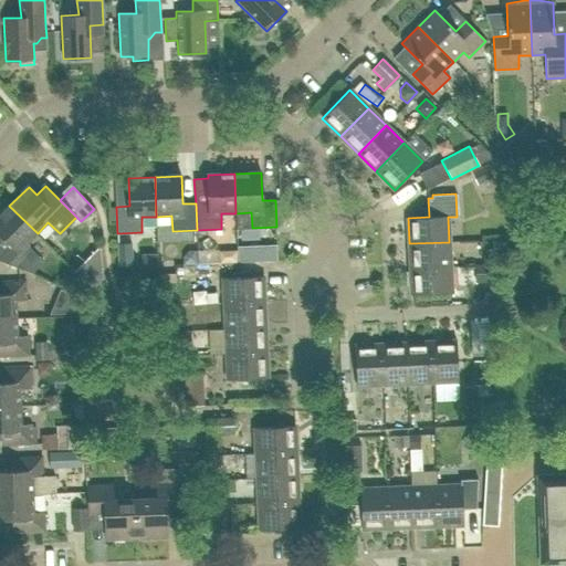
[(9,206),(0,215),(0,233),(10,244),(0,254),(0,260),(23,270),(38,255),(27,244),(38,233),(9,206)]
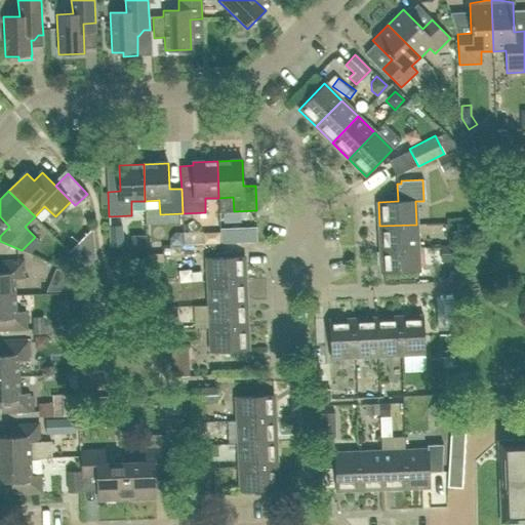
[(457,238),(456,224),(445,225),(445,239),(457,238)]
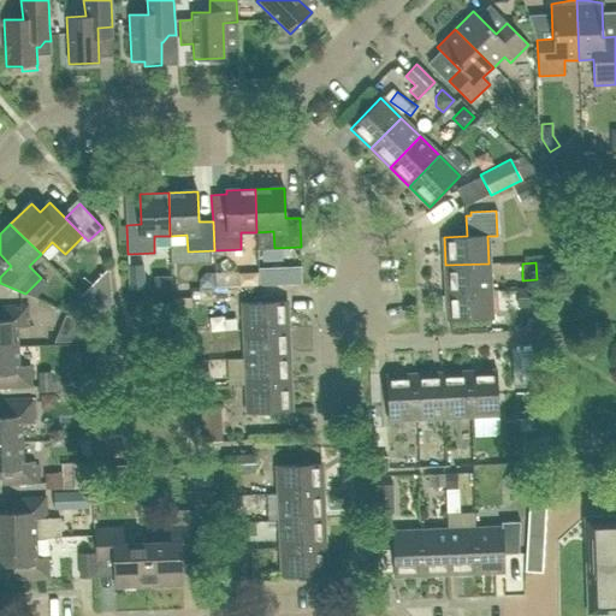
[(489,264),(445,265),(446,292),(490,290),(489,264)]
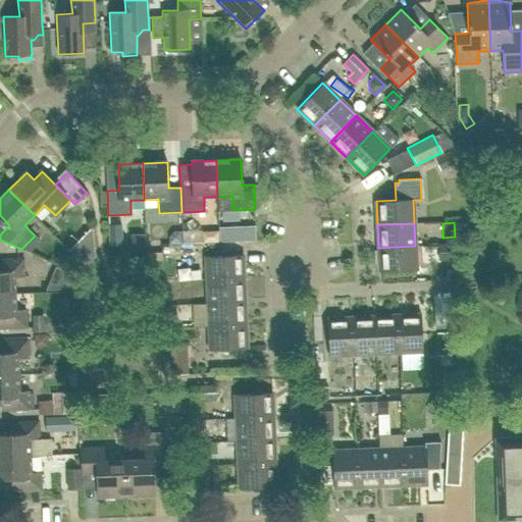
[(108,224),(108,246),(122,246),(121,224),(108,224)]
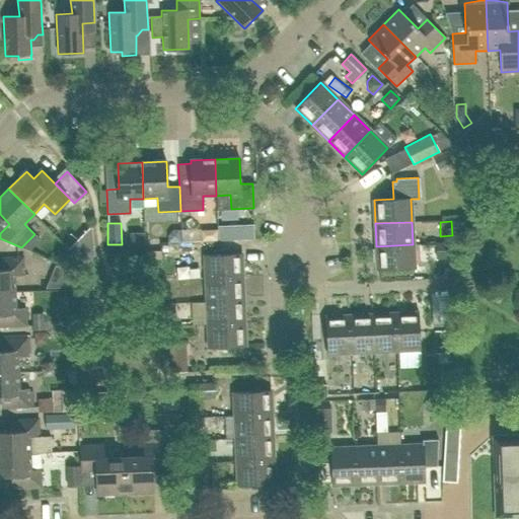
[(167,234),(167,242),(180,241),(179,229),(172,229),(167,234)]
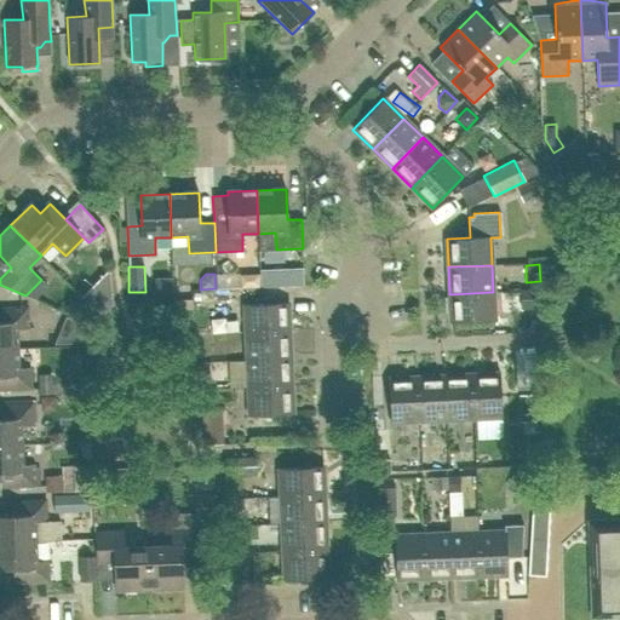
[(155,293),(172,293),(172,277),(154,277),(155,293)]
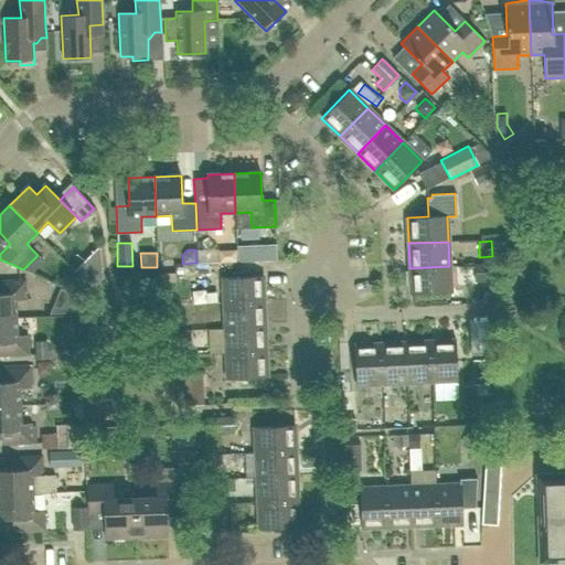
[(102,267),(89,255),(82,263),(99,281),(103,278),(102,267)]
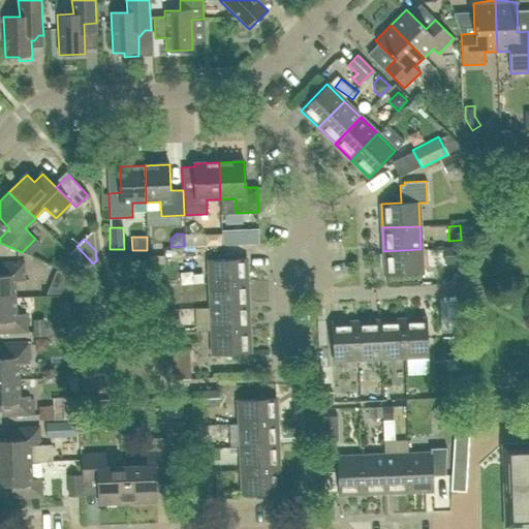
[(444,247),(444,263),(458,265),(458,248),(444,247)]
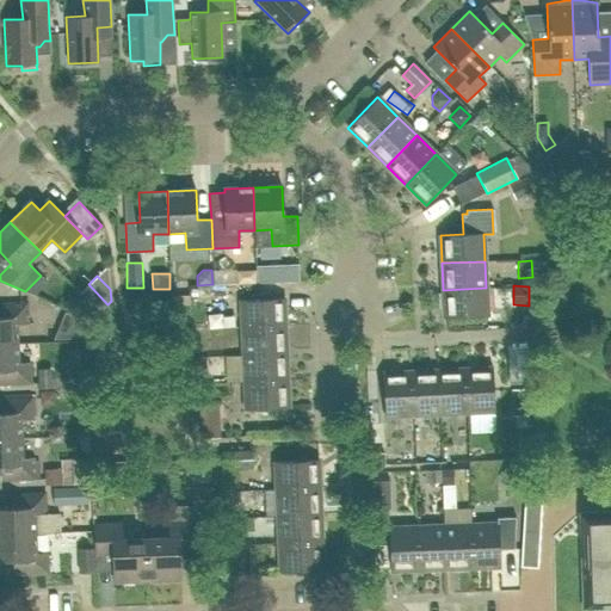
[(191,303),(215,302),(214,287),(190,288),(191,303)]
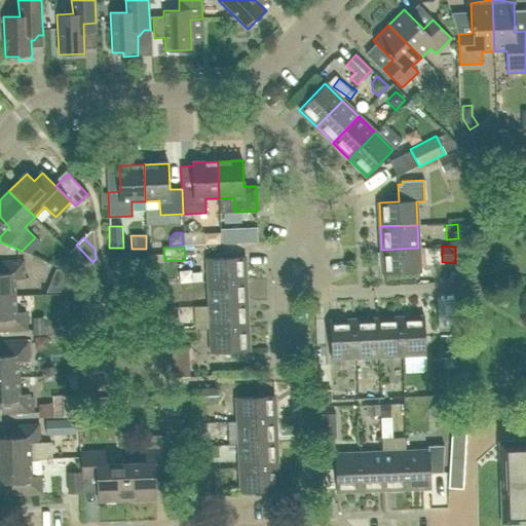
[(418,248),(381,250),(383,274),(420,272),(418,248)]
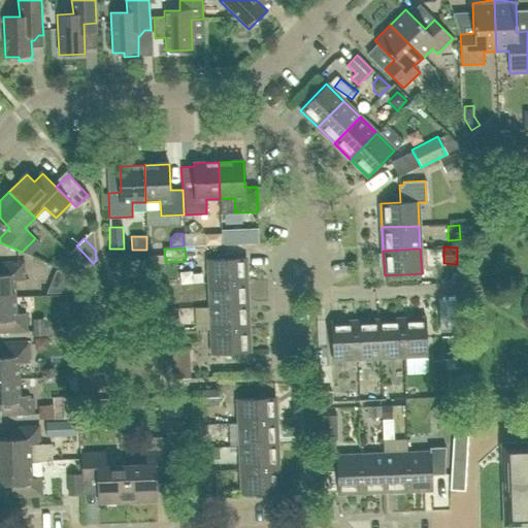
[(209,284),(246,283),(245,258),(208,259),(209,284)]
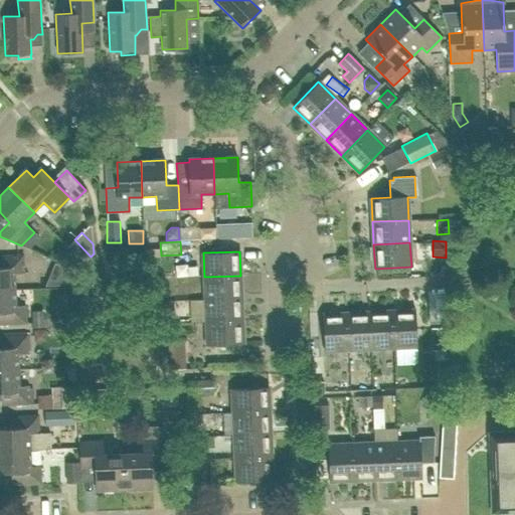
[(0,290),(15,290),(14,274),(24,273),(23,254),(0,255),(0,290)]
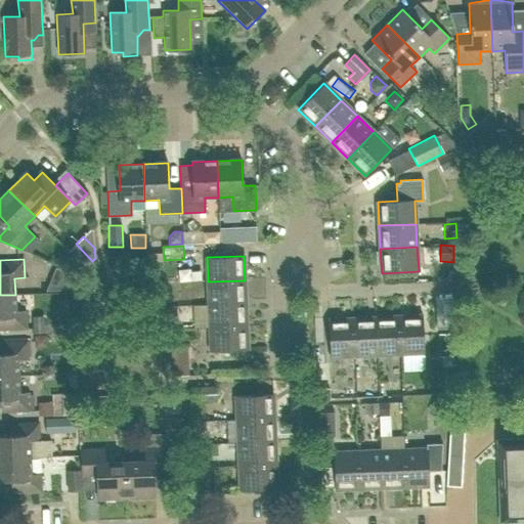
[(55,267),(46,291),(69,290),(75,275),(55,267)]
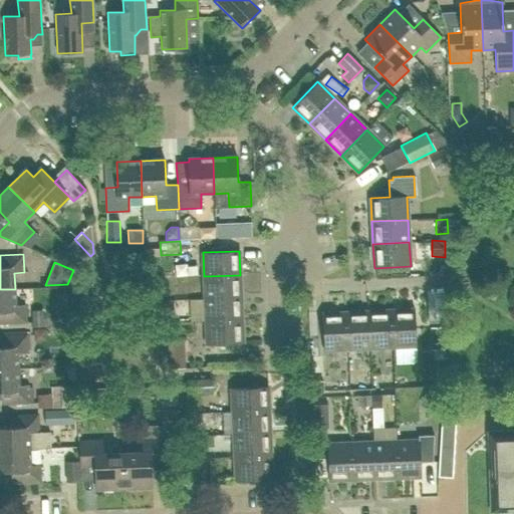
[(205,299),(241,297),(240,275),(204,276),(205,299)]
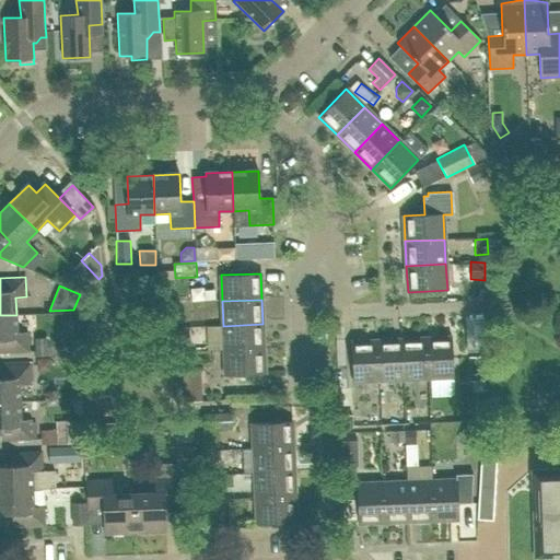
[(16,315),(0,315),(0,352),(28,352),(27,333),(18,333),(16,315)]
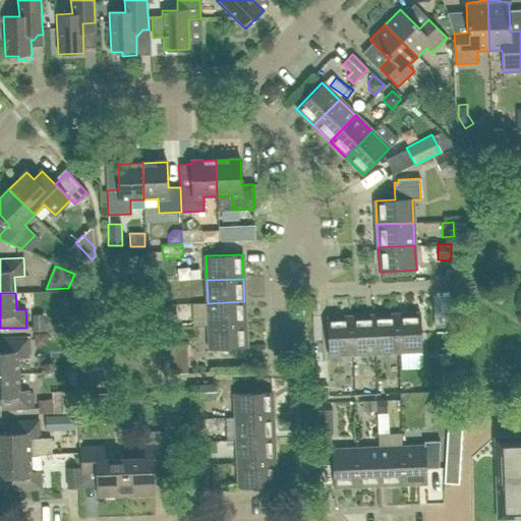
[(209,326),(245,325),(244,301),(208,303),(209,326)]
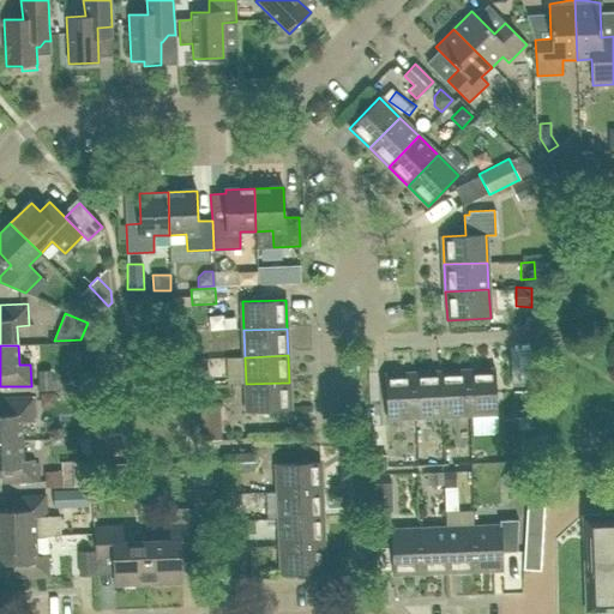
[(197,359),(198,372),(208,372),(208,359),(197,359)]
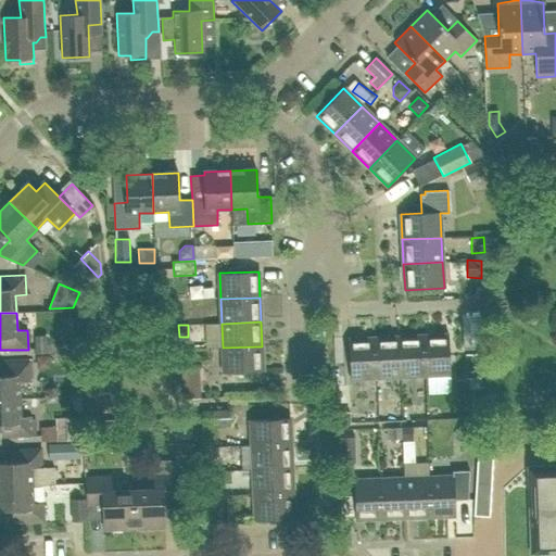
[(422,337),(425,375),(451,374),(449,335),(422,337)]
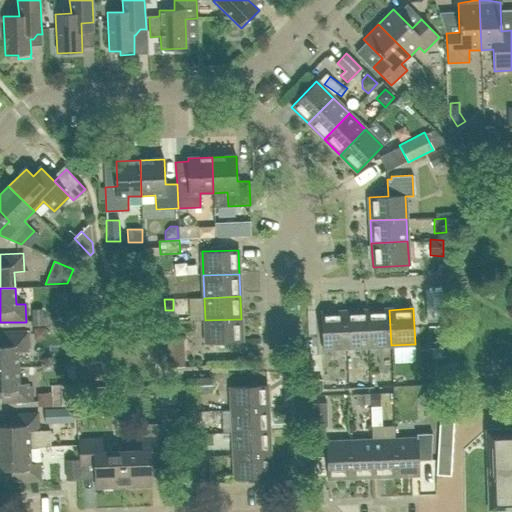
[(391,345),(389,310),(367,311),(369,346),(391,345)]
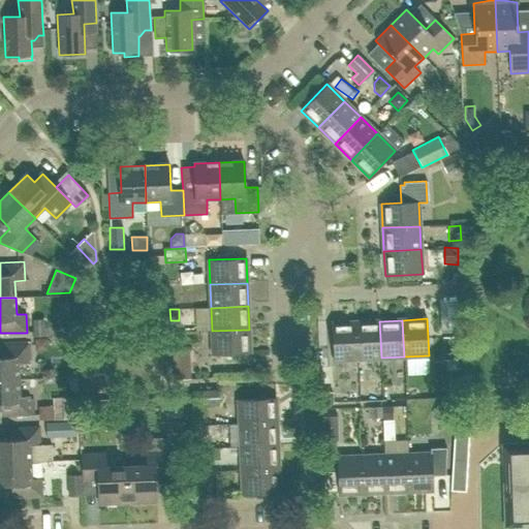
[(381,358),(379,321),(355,322),(358,360),(381,358)]
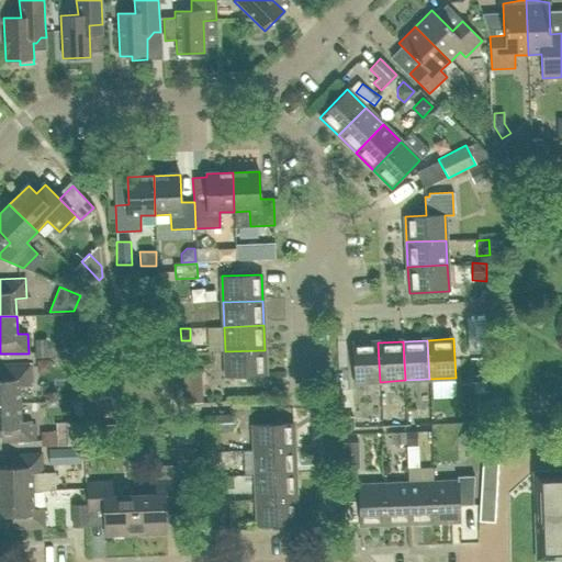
[(380,382),(378,343),(352,344),(353,383),(380,382)]
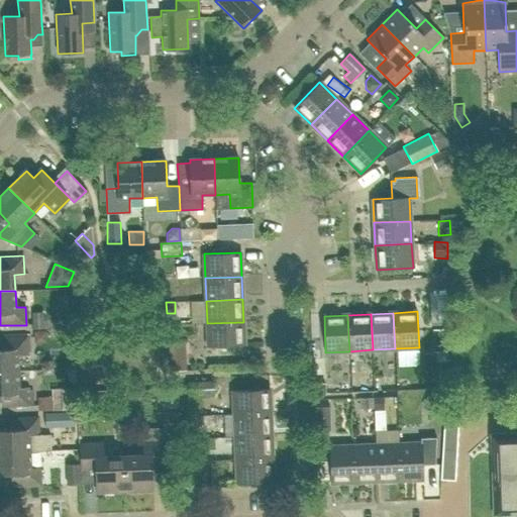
[(243,322),(207,323),(208,347),(244,345),(243,322)]
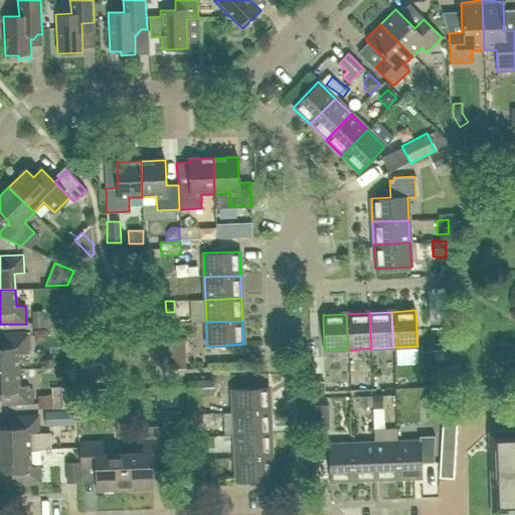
[(432,351),(446,350),(445,328),(431,328),(432,351)]
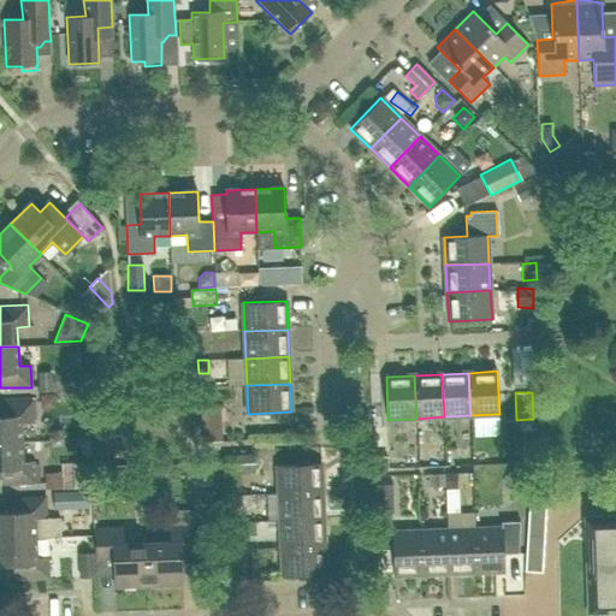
[(40,394),(40,408),(54,408),(54,394),(40,394)]
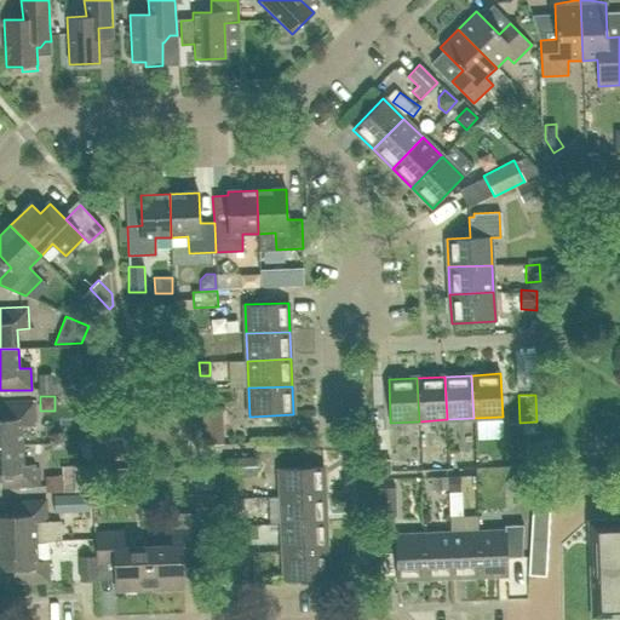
[(0,446),(22,446),(22,426),(33,425),(32,403),(0,405),(0,446)]
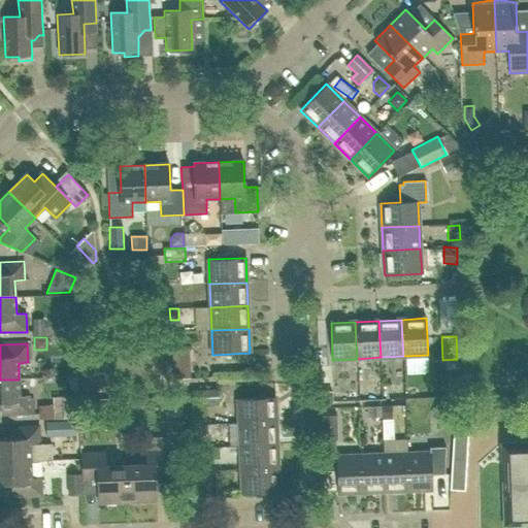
[(19,380),(0,380),(0,415),(30,414),(29,396),(20,396),(19,380)]
